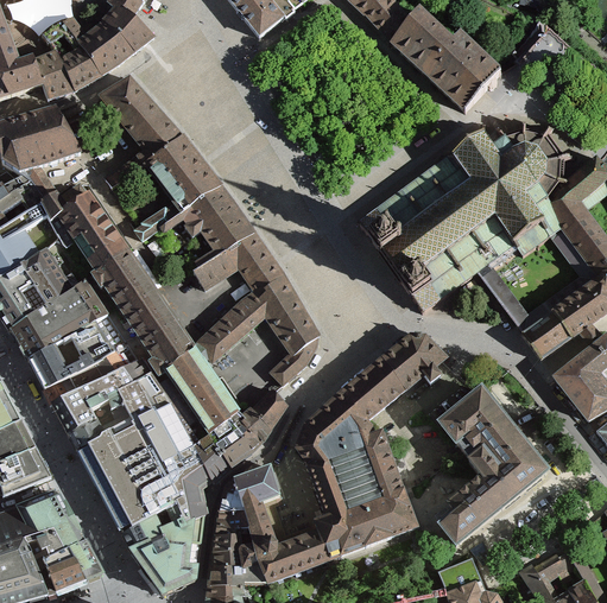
[(0,0),(0,96),(25,89),(40,83),(32,59),(32,58),(31,58),(18,62),(0,16),(0,0)]
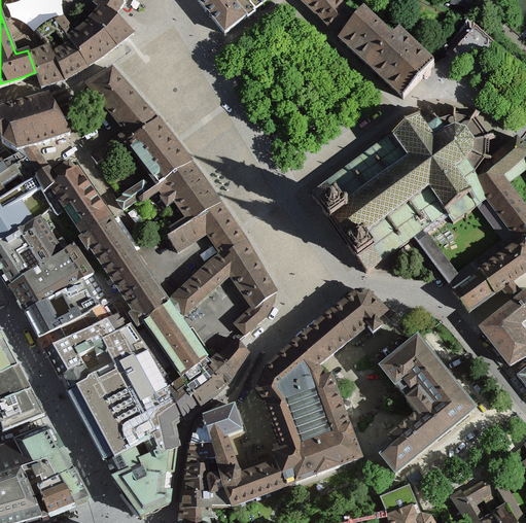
[(99,5),(102,2),(114,13),(119,7),(124,0),(95,0),(94,1),(99,5)]
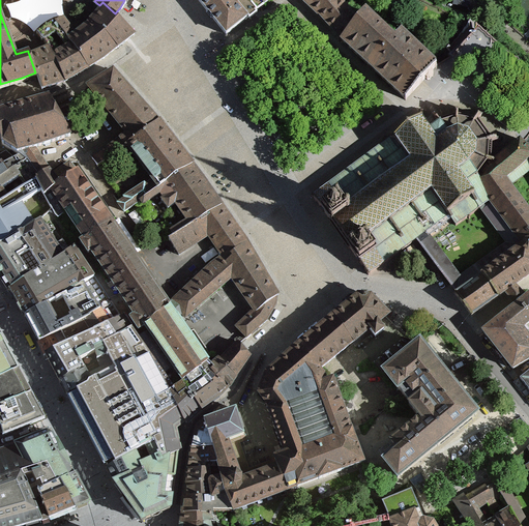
[(256,9),(254,7),(263,1),(262,0),(200,0),(208,9),(226,30),(247,13),(248,15),(256,9)]
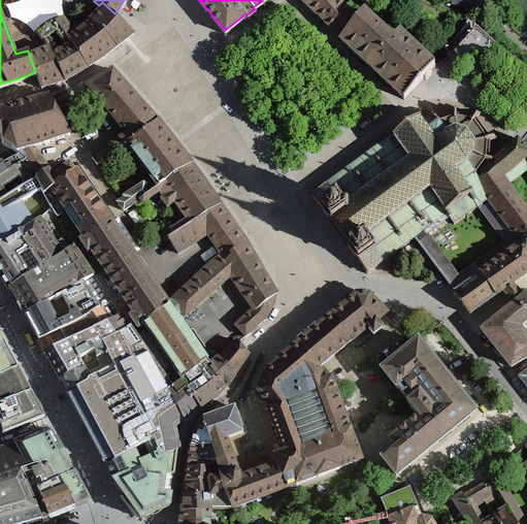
[(306,0),(317,10),(326,0),(306,0)]
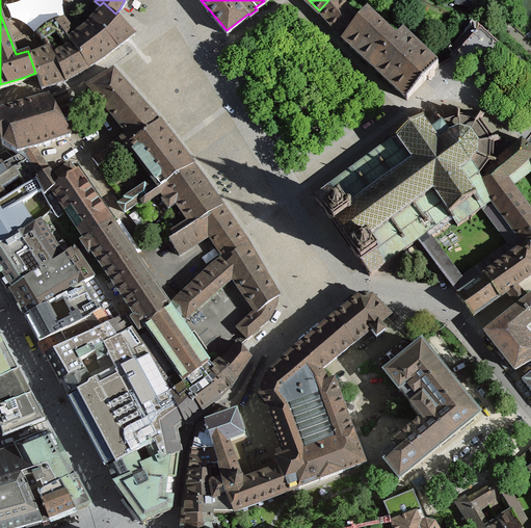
[(342,36),(360,18),(340,0),(328,0),(319,10),(327,19),(342,34),(341,35),(342,36)]
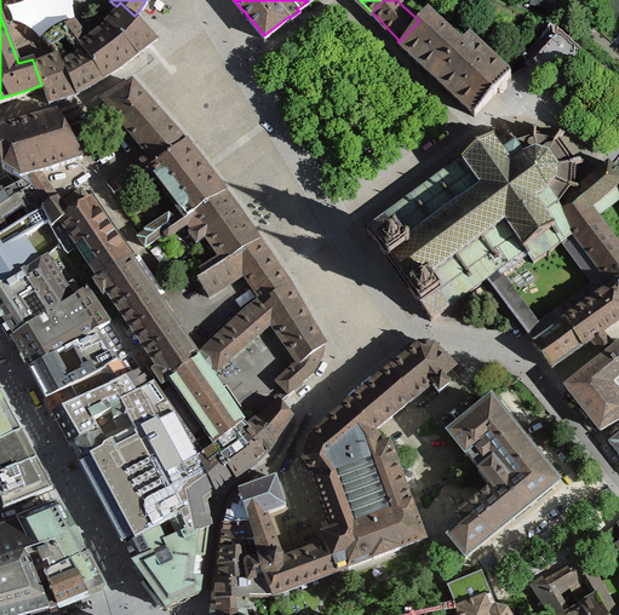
[(107,21),(137,51),(144,45),(156,35),(155,33),(155,34),(135,16),(120,3),(116,6),(104,18),(107,21)]
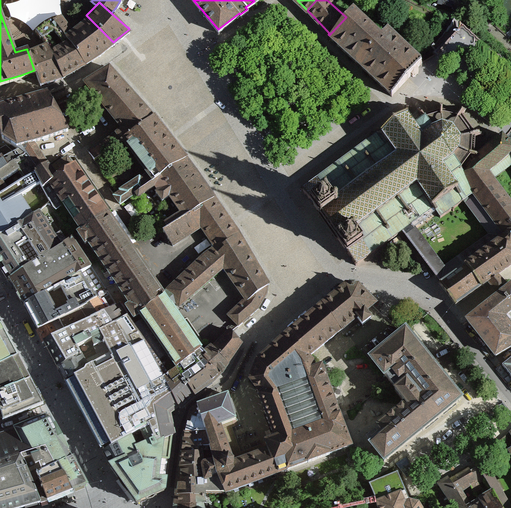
[(346,17),(329,35),(358,61),(389,90),(391,93),(393,91),(392,90),(408,74),(410,71),(412,73),(414,73),(417,70),(417,67),(416,66),(419,62),(420,62),(422,60),(420,58),(419,59),(386,29),(380,35),(352,10),(346,17)]
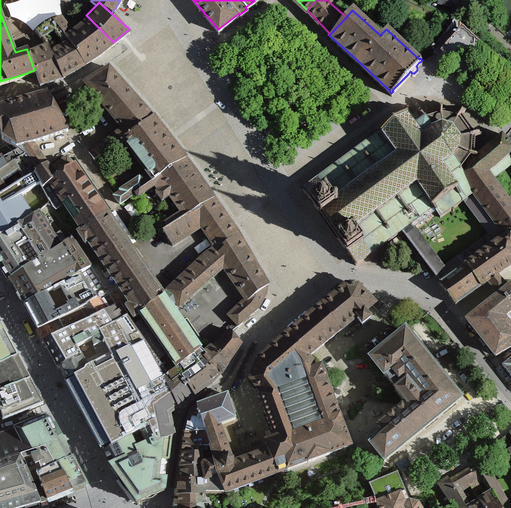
[(64,35),(84,62),(94,55),(98,52),(103,49),(113,42),(88,17),(72,30),(60,13),(52,18),(64,35)]
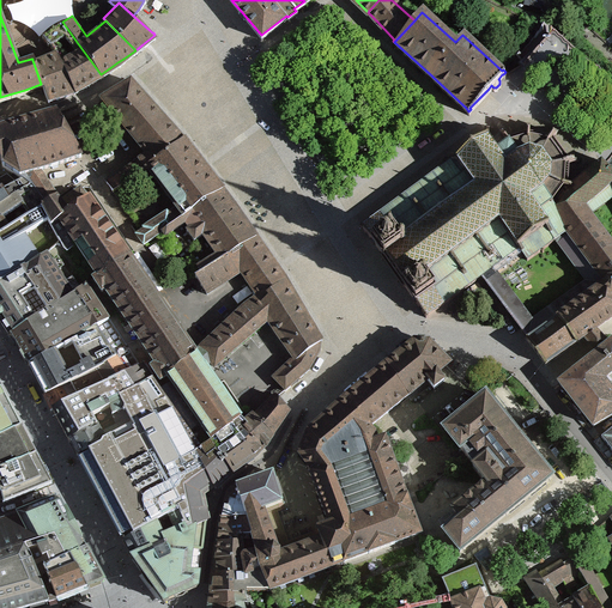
[(42,34),(56,50),(55,50),(74,89),(84,84),(101,74),(77,42),(62,22),(61,20),(42,34)]
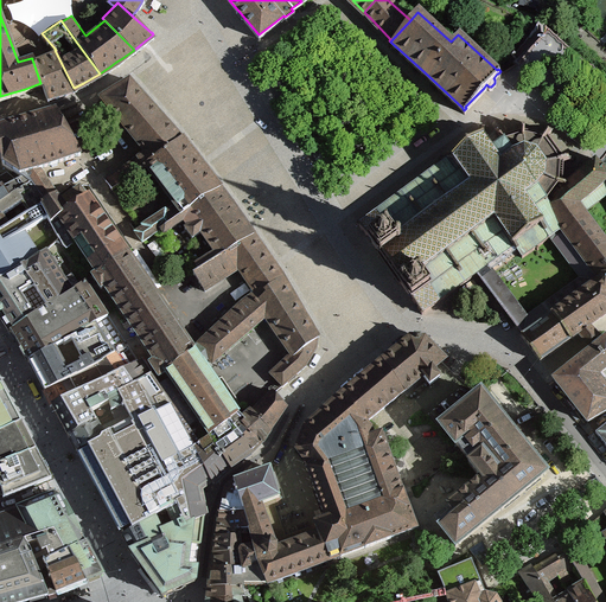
[(40,83),(46,97),(55,95),(74,88),(55,50),(32,59),(40,83)]
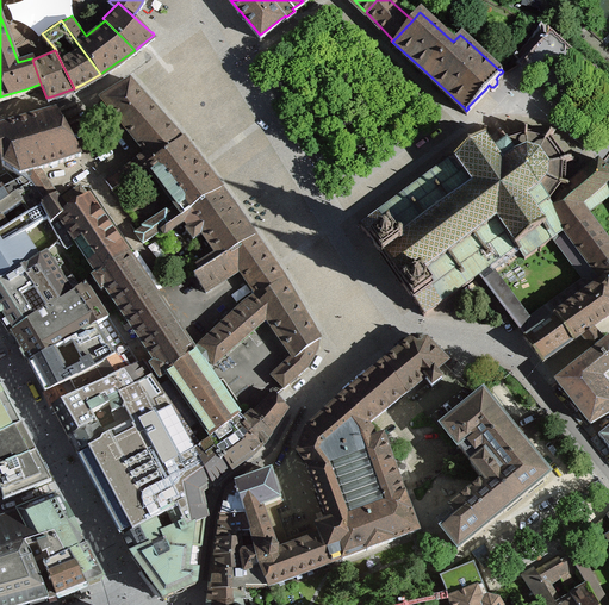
[(103,93),(100,94),(101,97),(103,95),(145,150),(105,176),(111,186),(118,181),(145,162),(181,136),(149,99),(131,79),(130,76),(128,78),(117,85),(116,85),(113,86),(115,86),(105,92),(105,91),(103,93)]
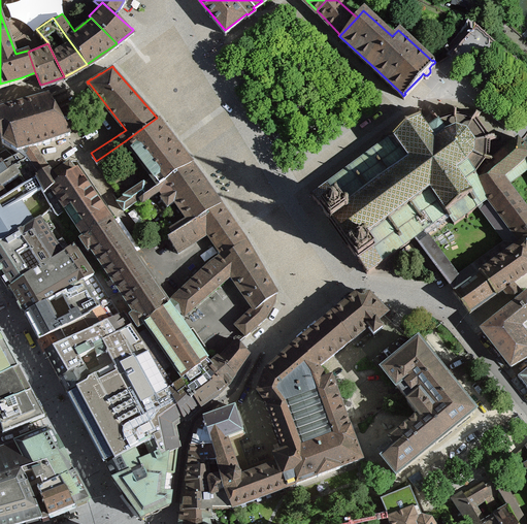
[(8,143),(9,144),(10,144),(15,149),(17,149),(34,142),(69,131),(52,100),(48,94),(47,93),(45,93),(6,105),(0,106),(0,135),(0,140),(4,141),(7,144),(8,143)]
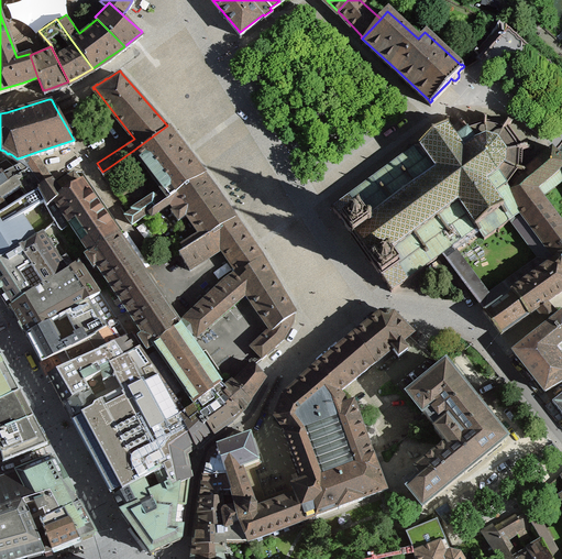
[(395,284),(441,250),(453,241),(454,240),(456,242),(458,241),(456,239),(465,232),(466,234),(469,233),(466,231),(475,226),(476,225),(483,236),(496,226),(497,228),(498,227),(497,225),(509,217),(510,216),(509,215),(502,205),(503,205),(504,204),(495,192),(502,187),(503,188),(507,185),(507,184),(518,170),(519,168),(519,166),(520,166),(519,165),(520,149),(521,149),(521,148),(524,146),(532,143),(531,141),(524,143),(521,144),(506,123),(508,121),(513,116),(510,113),(506,120),(503,123),(485,119),(485,116),(486,110),(483,109),(483,116),(483,120),(465,125),(460,118),(448,127),(447,127),(448,119),(449,112),(445,111),(445,118),(444,124),(419,143),(407,140),(407,142),(412,144),(406,149),(404,146),(403,148),(404,150),(396,156),(395,154),(393,155),(395,157),(384,165),(382,163),(381,164),(383,166),(374,172),(373,170),(372,171),(373,174),(362,182),(360,179),(359,181),(361,183),(349,190),(348,188),(345,189),(348,192),(332,204),(331,203),(330,204),(341,218),(340,218),(341,220),(342,220),(350,230),(350,231),(349,231),(350,233),(349,233),(350,236),(352,233),(355,237),(352,239),(353,240),(359,241),(360,242),(364,249),(363,254),(364,255),(366,254),(368,258),(366,259),(367,261),(368,260),(370,261),(371,260),(375,265),(379,272),(378,273),(379,274),(381,273),(390,287),(395,284)]
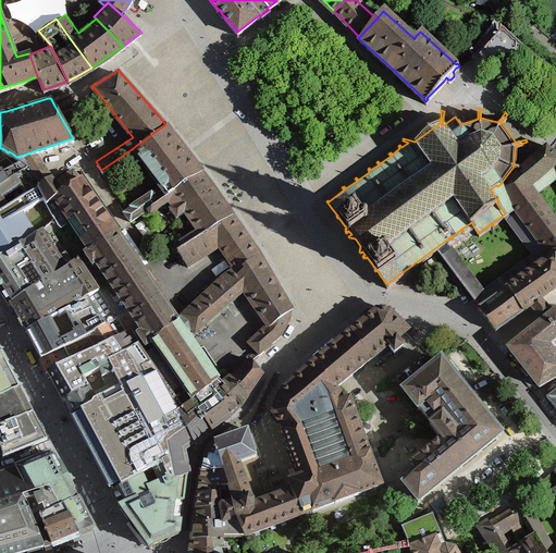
[(168,192),(200,170),(182,145),(165,124),(133,148),(161,185),(151,192),(150,191),(131,204),(132,205),(124,210),(130,218),(135,214),(135,213),(146,206),(168,192)]
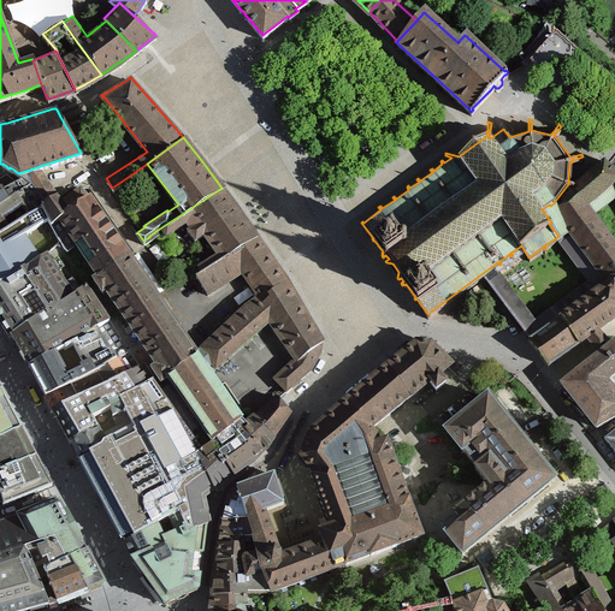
[(543,356),(547,361),(548,362),(549,361),(557,354),(578,340),(586,334),(586,333),(597,325),(614,312),(614,170),(603,156),(577,179),(574,181),(573,183),(571,183),(568,182),(568,184),(567,185),(555,201),(555,202),(550,206),(549,205),(542,209),(551,223),(550,224),(549,224),(557,235),(559,236),(557,237),(562,244),(562,245),(563,245),(568,251),(568,254),(569,254),(575,261),(574,262),(577,262),(581,270),(581,271),(583,271),(587,278),(580,283),(579,283),(579,284),(571,290),(569,289),(569,291),(562,296),(560,296),(560,297),(553,303),(550,303),(550,304),(543,309),(542,309),(540,312),(533,316),(528,309),(528,308),(527,308),(522,301),(522,300),(521,298),(515,292),(516,290),(514,290),(509,283),(509,282),(508,282),(502,274),(503,273),(501,273),(498,270),(497,267),(496,266),(496,264),(483,273),(483,274),(484,274),(489,282),(490,284),(496,291),(497,292),(502,300),(501,301),(508,312),(510,309),(515,318),(516,319),(522,326),(524,327),(527,332),(528,334),(527,336),(528,337),(532,342),(533,344),(542,354),(543,356)]
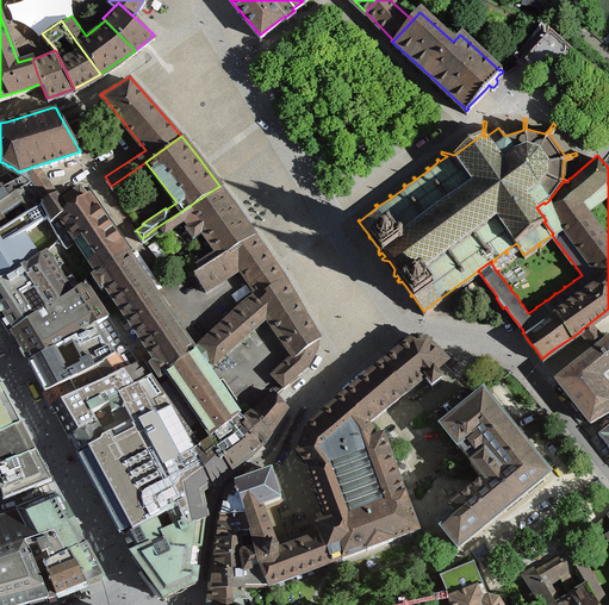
[(19,172),(30,179),(31,180),(36,187),(38,185),(42,188),(39,189),(44,198),(39,201),(39,203),(58,236),(62,242),(66,245),(74,239),(95,270),(126,249),(125,248),(119,239),(118,237),(112,228),(111,225),(105,217),(103,214),(97,206),(95,204),(87,193),(79,181),(58,195),(56,192),(57,192),(39,164),(19,172)]
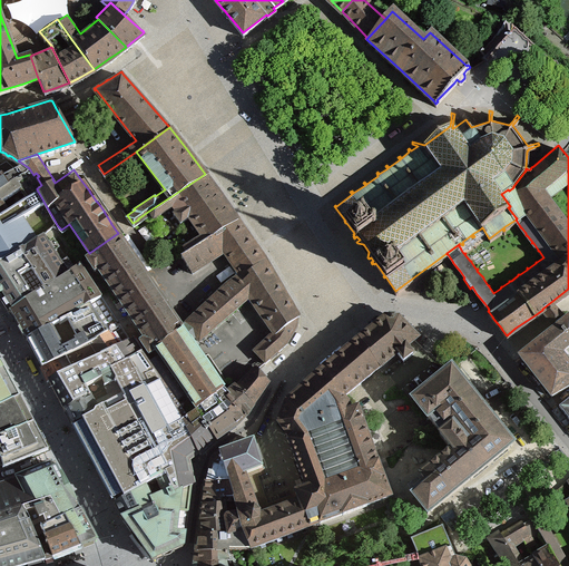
[(17,160),(11,156),(10,156),(9,155),(8,156),(0,160),(0,187),(1,186),(28,167),(18,160),(17,160)]
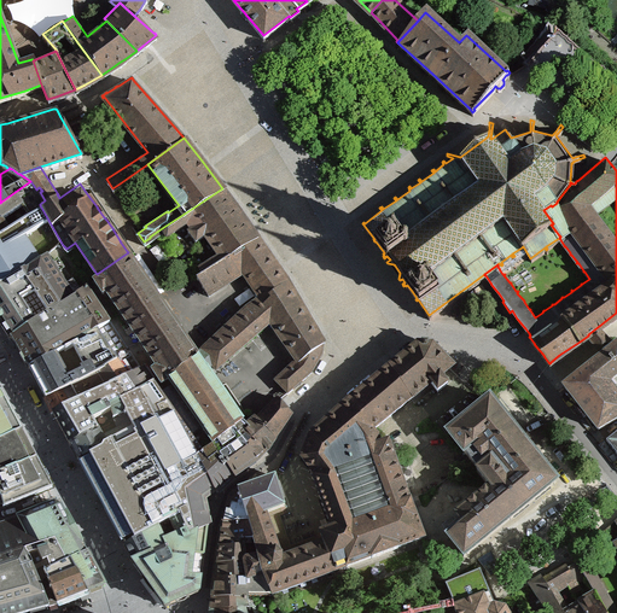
[(31,182),(30,181),(1,202),(0,203),(0,231),(1,231),(40,205),(40,204),(45,200),(40,192),(42,191),(39,187),(36,190),(31,182)]
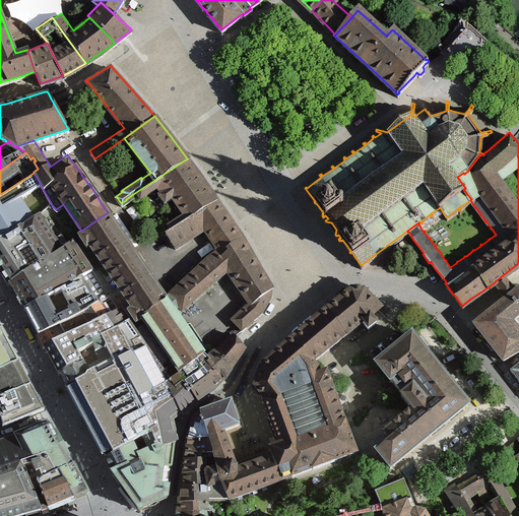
[(167,223),(170,229),(216,198),(201,177),(187,158),(156,179),(136,192),(139,196),(156,186),(159,190),(157,192),(164,201),(172,195),(184,212),(167,223)]
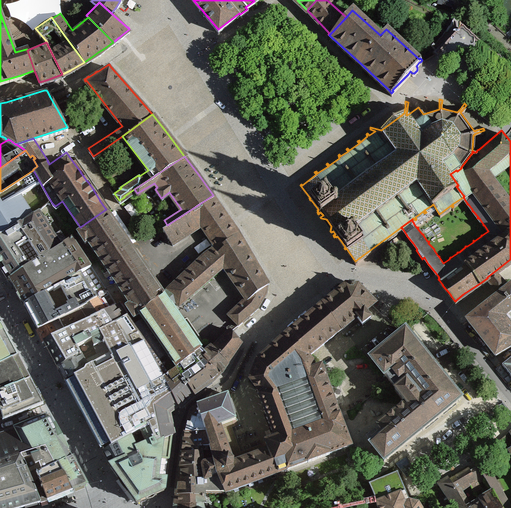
[(0,232),(37,208),(37,207),(49,198),(33,170),(1,191),(0,191),(0,232)]
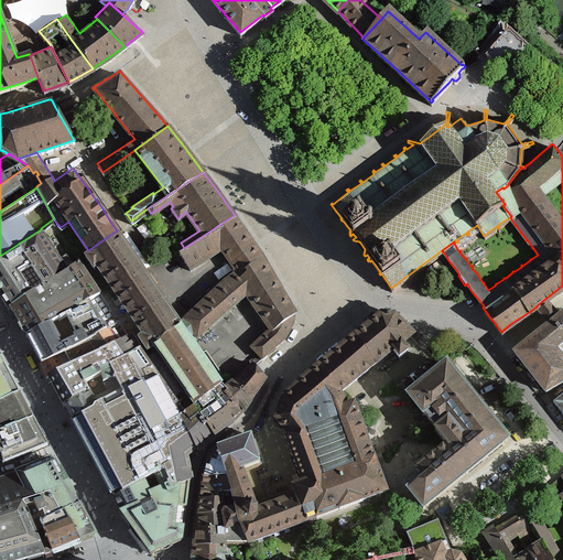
[(235,215),(184,248),(180,251),(190,267),(220,246),(236,269),(260,252),(247,233),(235,215)]
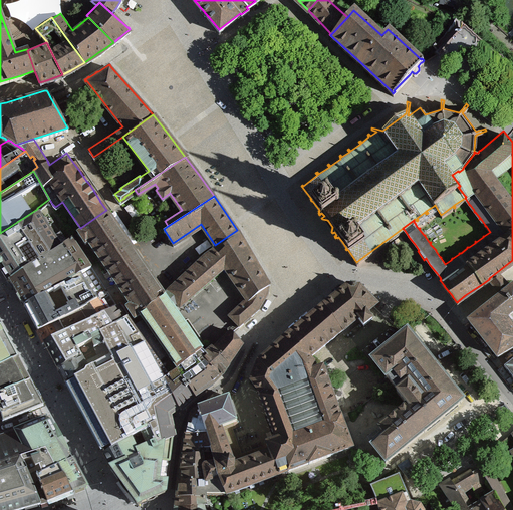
[(41,255),(41,256),(61,243),(41,216),(37,209),(0,233),(0,265),(8,277),(41,255)]
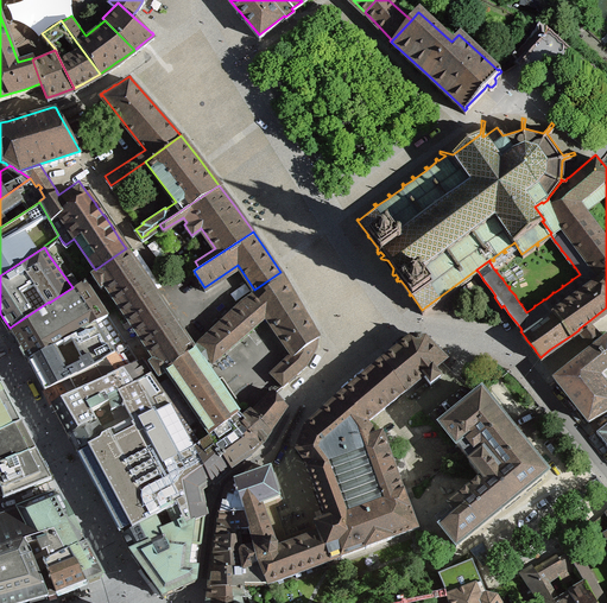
[(149,360),(158,373),(164,368),(194,347),(193,346),(181,328),(179,327),(141,270),(140,268),(127,249),(126,248),(95,270),(92,272),(100,285),(103,281),(155,356),(149,360)]
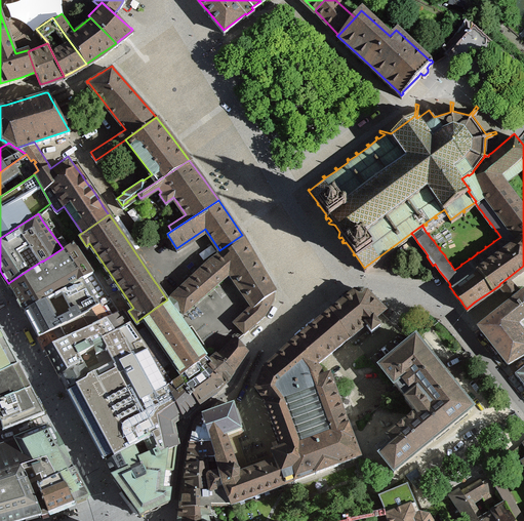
[(242,235),(219,250),(208,258),(170,294),(170,295),(179,308),(182,310),(229,271),(251,303),(233,320),(244,331),(244,330),(263,314),(264,313),(273,297),(273,287),(257,259),(242,235)]
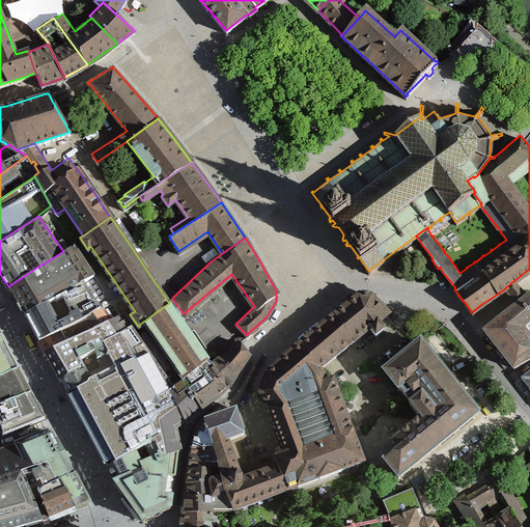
[(43,264),(8,286),(16,300),(24,313),(72,285),(72,284),(82,278),(93,272),(74,243),(64,250),(63,251),(43,265),(43,264)]
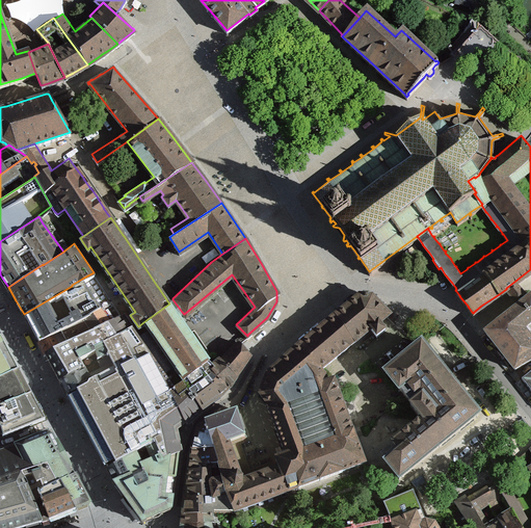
[(35,335),(37,340),(88,313),(110,298),(94,272),(82,279),(72,285),(72,286),(24,314),(29,324),(35,335)]
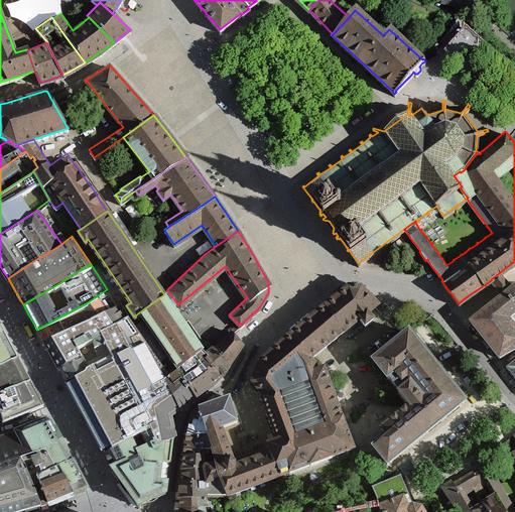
[(491,279),(491,280),(493,282),(498,289),(499,288),(500,288),(510,284),(500,272),(491,279)]
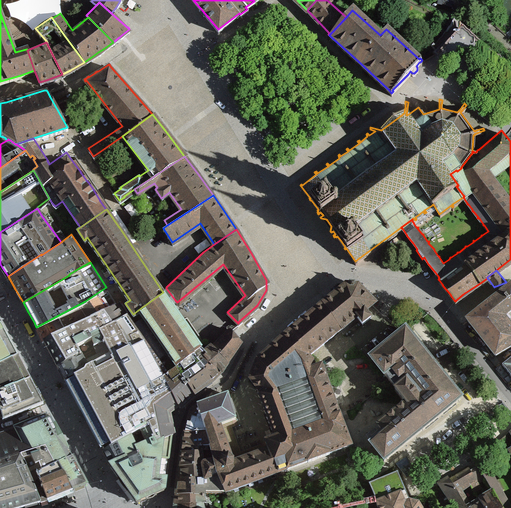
[(295,323),(288,328),(266,348),(257,357),(250,375),(260,389),(257,391),(258,393),(259,393),(263,406),(263,408),(264,408),(274,434),(267,437),(266,436),(264,437),(265,440),(266,439),(268,446),(246,454),(233,459),(230,450),(229,451),(219,421),(234,415),(226,391),(197,402),(205,428),(206,428),(210,442),(209,442),(209,443),(212,457),(203,460),(205,475),(218,471),(226,488),(233,486),(234,488),(238,487),(237,484),(248,480),(249,483),(253,481),(252,478),(257,477),(258,479),(262,478),(261,475),(279,469),(278,468),(307,458),(329,450),(350,442),(338,411),(320,362),(314,364),(311,357),(308,352),(356,314),(361,321),(370,314),(364,307),(373,300),(364,290),(357,283),(354,283),(353,280),(349,280),(348,282),(345,282),(301,318),(295,323)]
